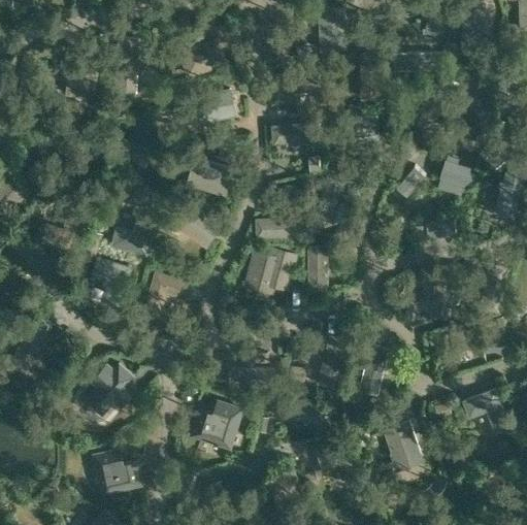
[(32,0),(12,0),(13,9),(33,8),(32,0)]
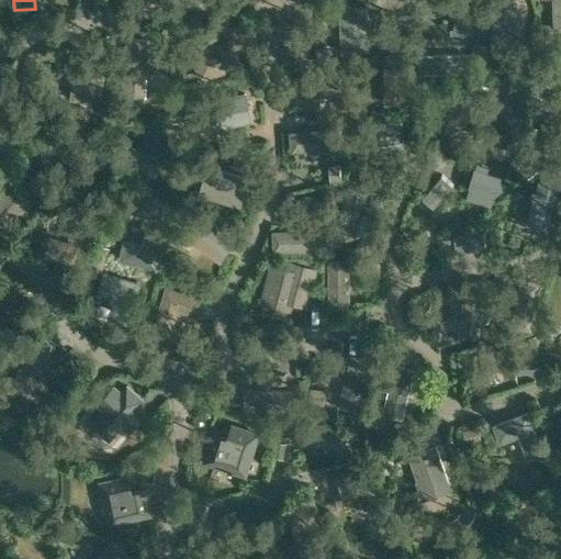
[(457,0),(451,36),(471,40),(478,0),(457,0)]
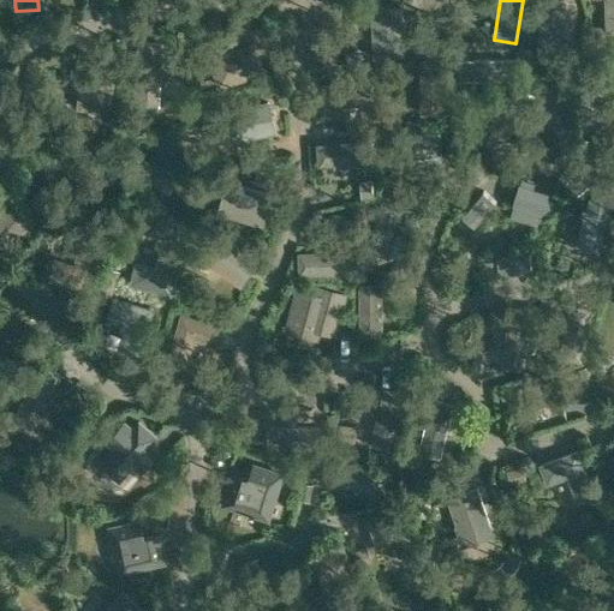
[(404,59),(401,10),(369,12),(371,61),(404,59)]
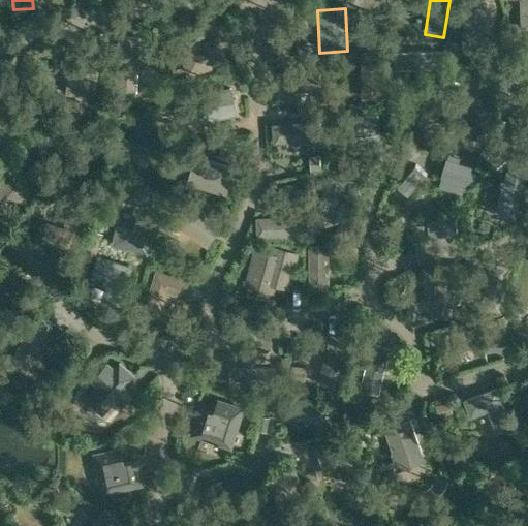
[(117,39),(114,93),(133,94),(136,40),(117,39)]
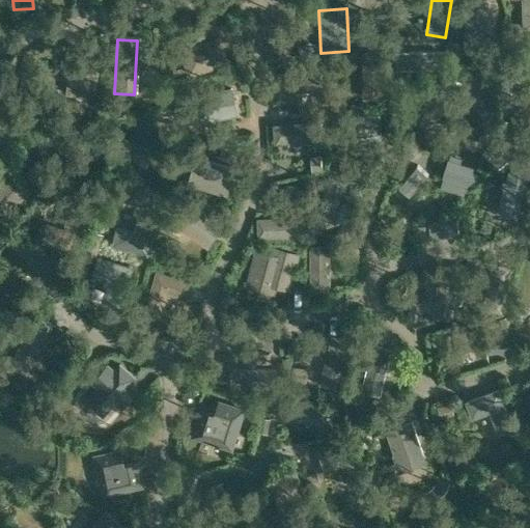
[(220,39),(179,53),(188,79),(229,64),(220,39)]
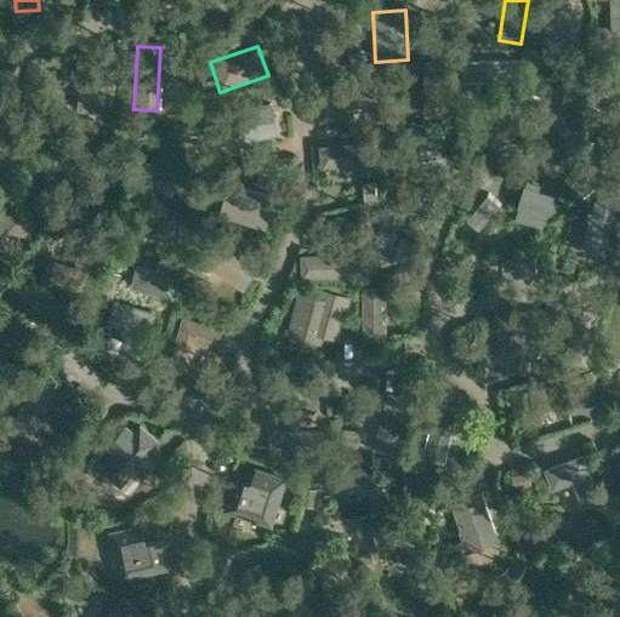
[(375,86),(324,90),(326,110),(377,107),(375,86)]
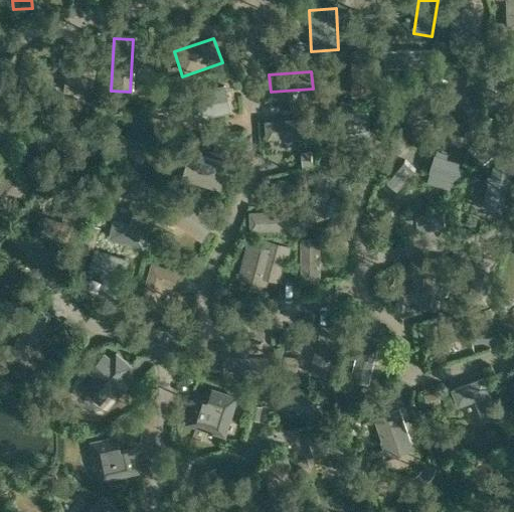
[(187,95),(191,123),(230,116),(225,89),(187,95)]
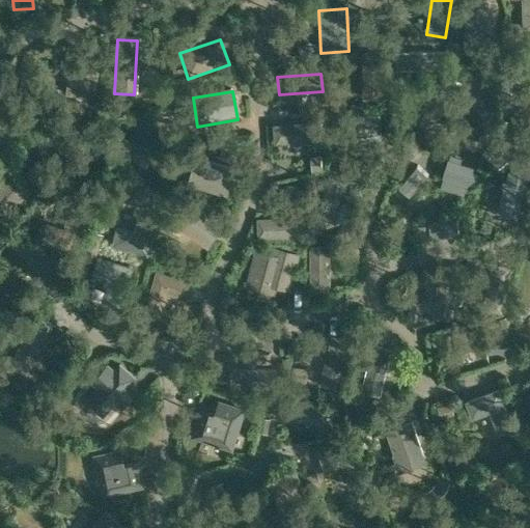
[(319,124),(274,128),(276,146),(321,143),(319,124)]
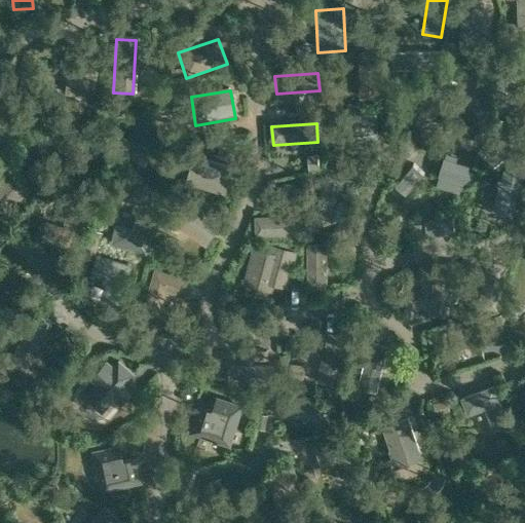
[(438,178),(439,178),(462,185),(463,185),(470,166),(456,162),(457,158),(445,154),(438,178)]
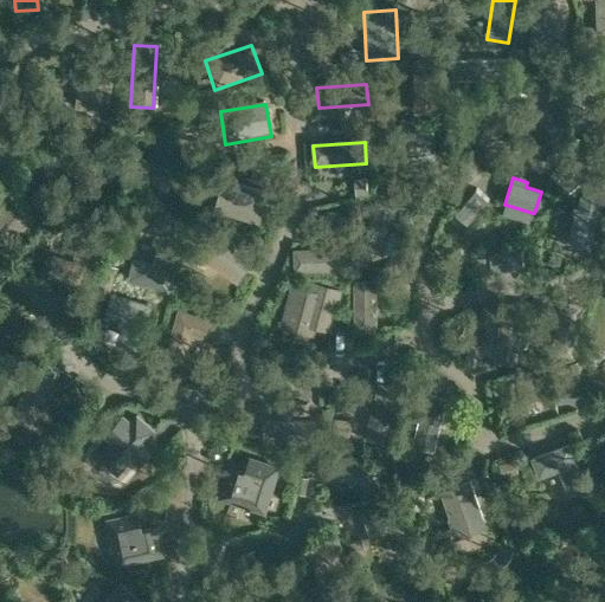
[(213,211),(227,215),(268,230),(278,200),(238,185),(223,180),(213,211)]
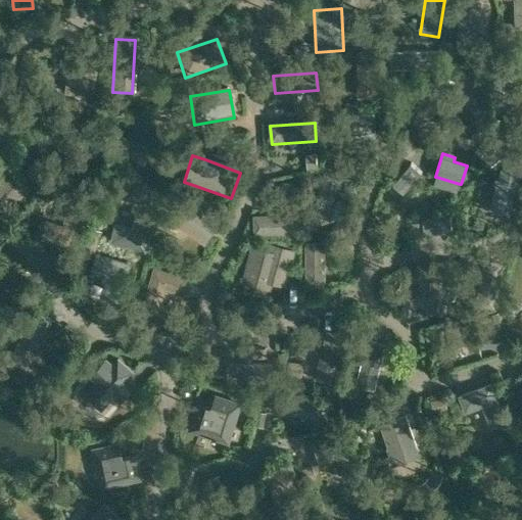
[(504,163),(489,213),(507,218),(521,169),(504,163)]
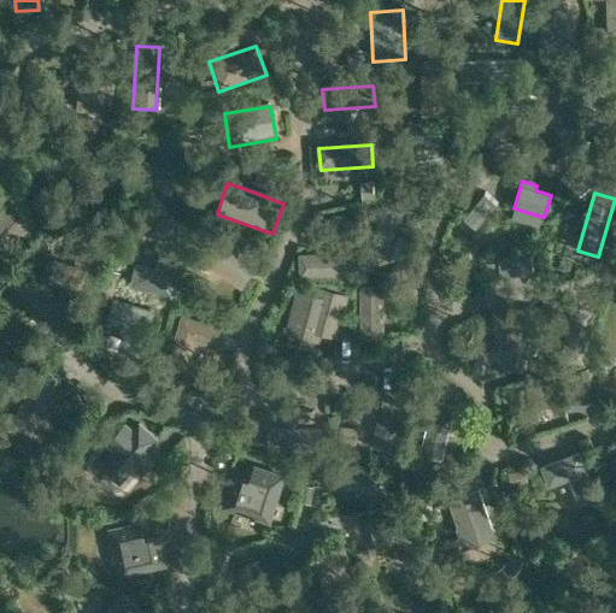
[(485,196),(463,220),(475,231),(497,206),(485,196)]
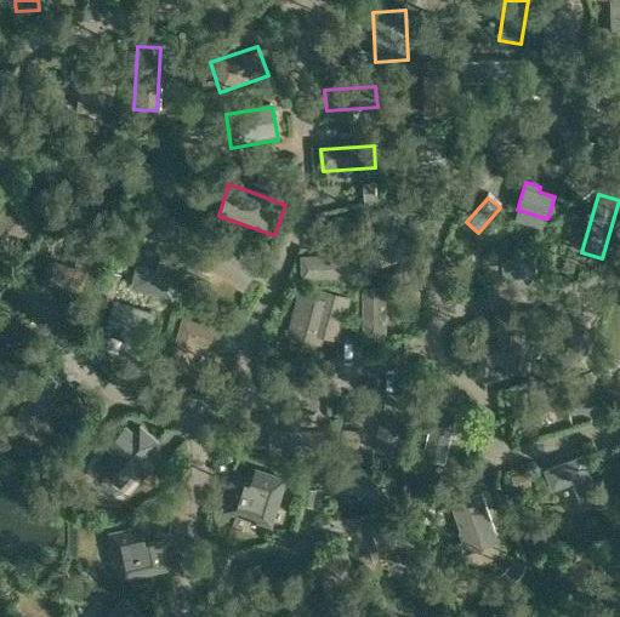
[(384,205),(369,255),(392,261),(405,211),(384,205)]
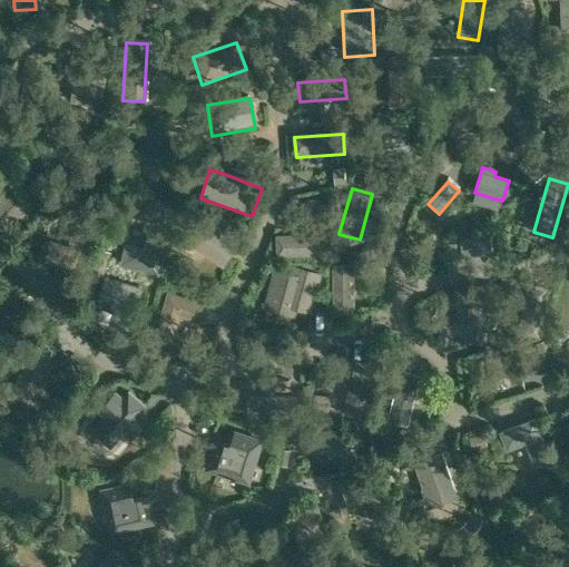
[(205,221),(188,245),(223,267),(239,243),(205,221)]
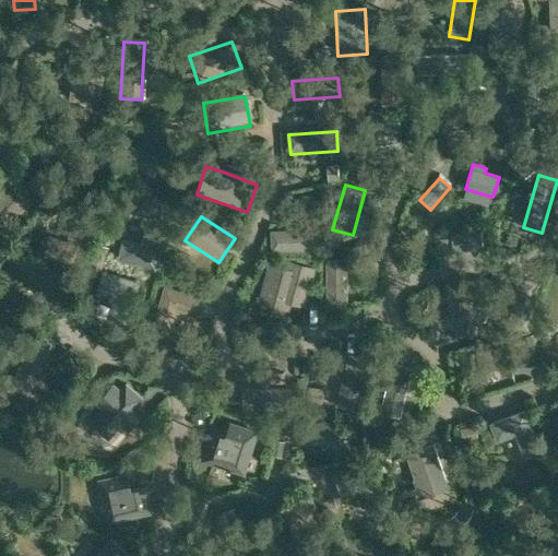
[(122,240),(117,259),(157,269),(168,227),(149,222),(142,246),(122,240)]
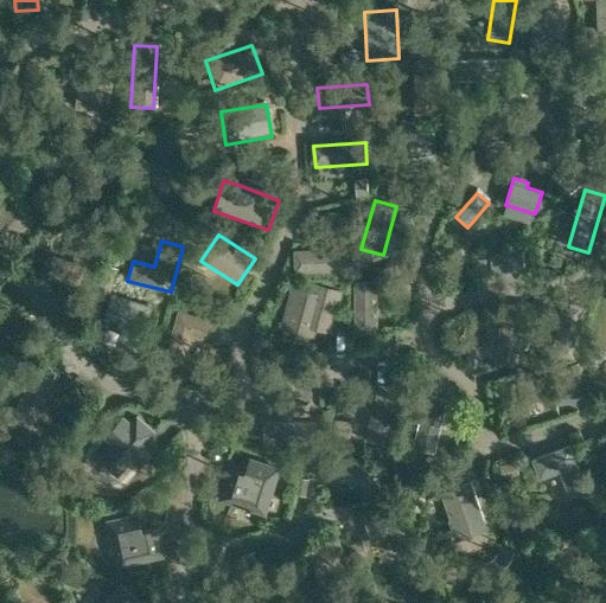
[(348,251),(295,252),(297,273),(348,271),(348,251)]
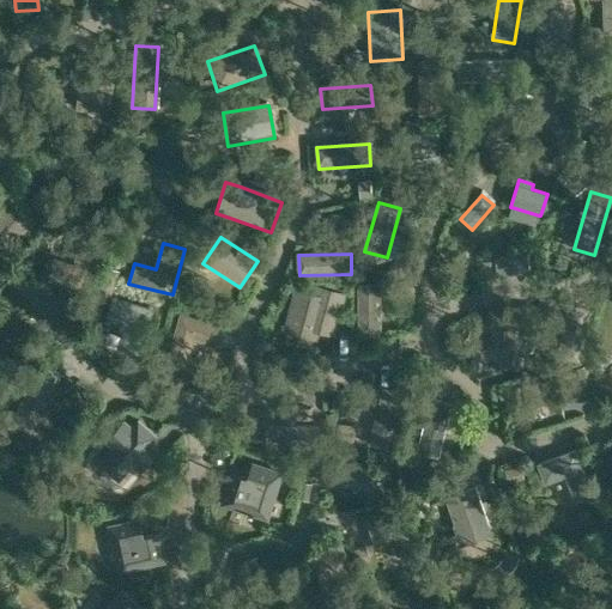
[(527,259),(495,261),(496,276),(528,274),(527,259)]
